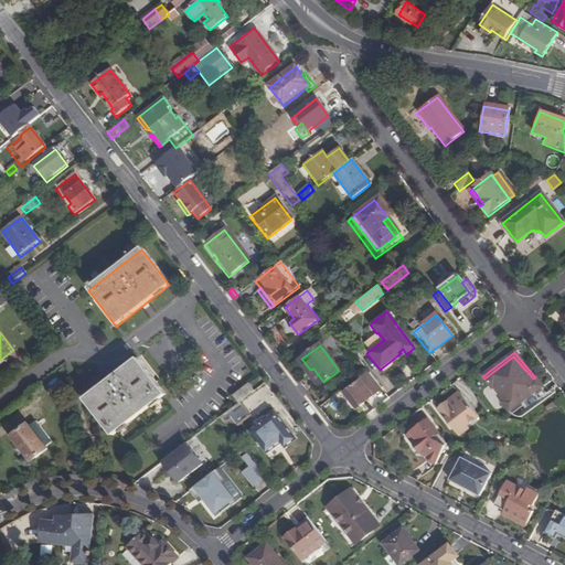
[(513,356),(484,379),(493,390),(494,388),(498,386),(508,398),(504,401),(503,402),(510,413),(543,387),(535,377),(533,379),(513,356)]
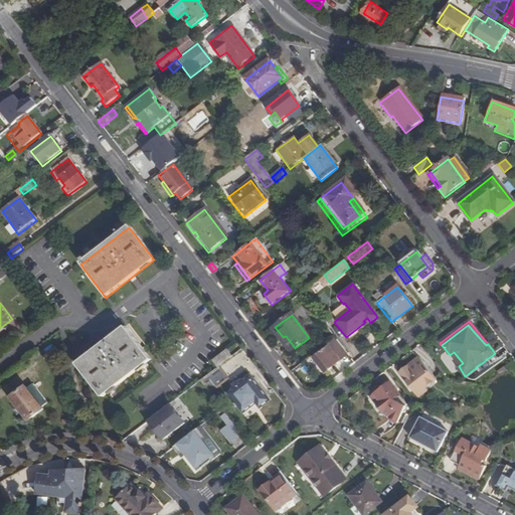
[(283,337),(275,327),(272,329),(289,352),(295,348),(286,336),(283,337)]
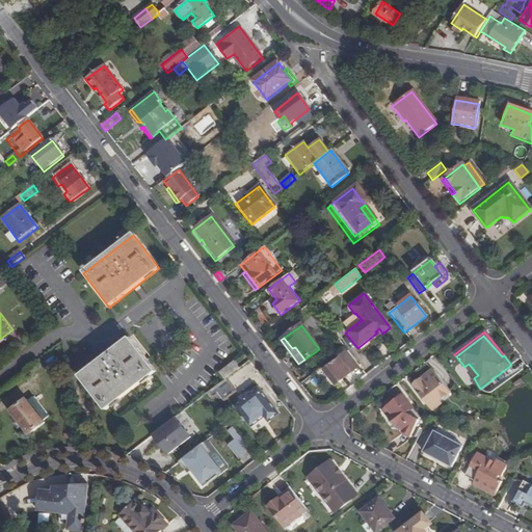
[(129,340),(79,379),(106,414),(156,373),(129,340)]
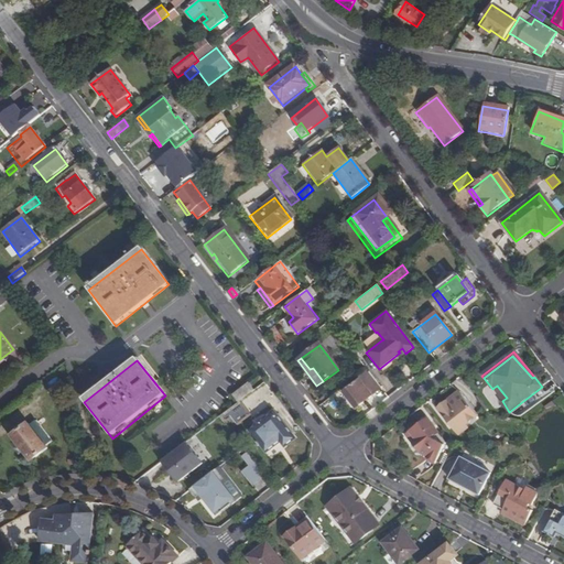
[(45,372),(30,384),(38,393),(52,381),(45,372)]
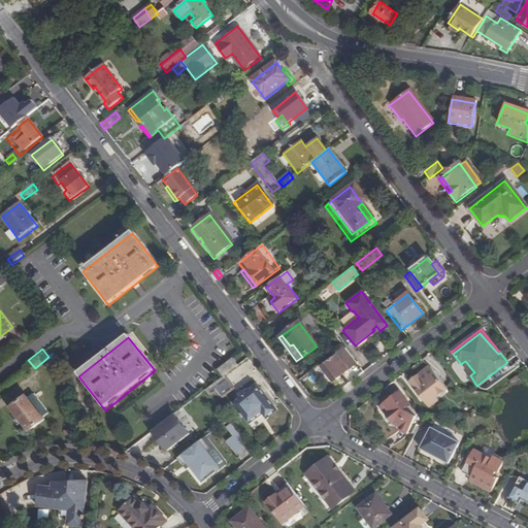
[(354,363),(347,353),(338,359),(347,369),(354,363)]
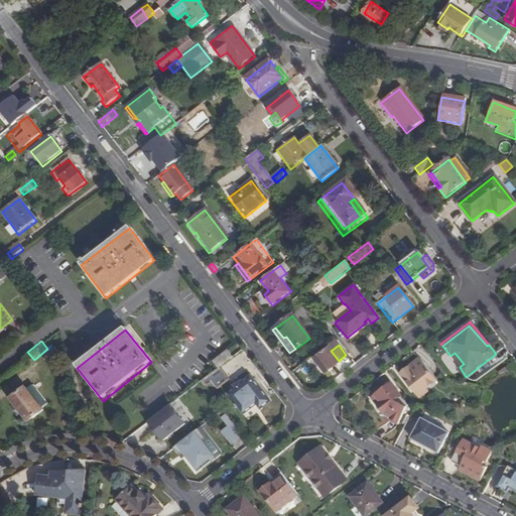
[(331,351),(329,349),(313,361),(325,374),(334,368),(332,366),(339,361),(331,351)]
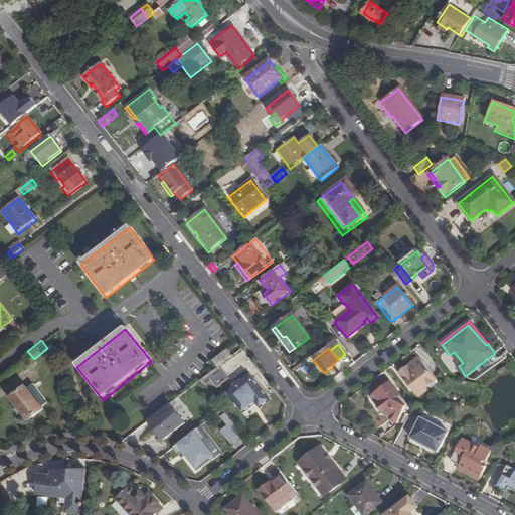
[(212,360),(218,367),(231,357),(225,350),(212,360)]
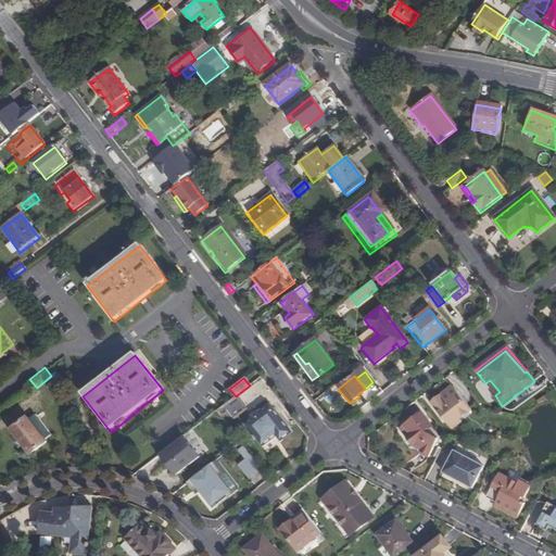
[(490,380),(487,382),(496,394),(500,392),(490,380)]
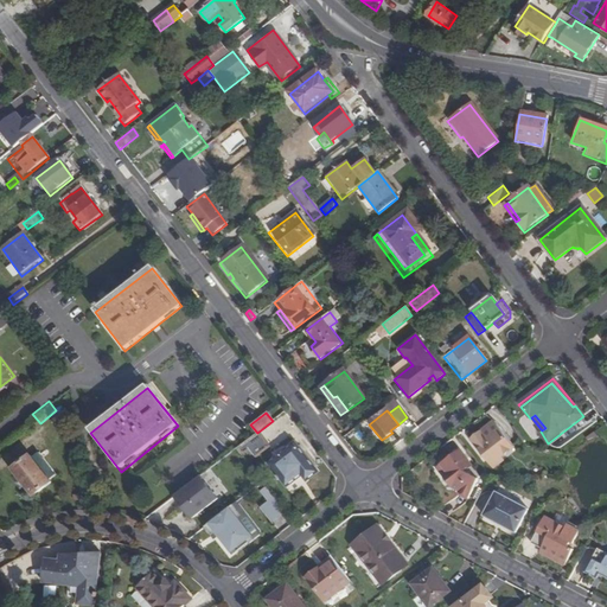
[(493,422),(481,432),(484,436),(497,426),(493,422)]
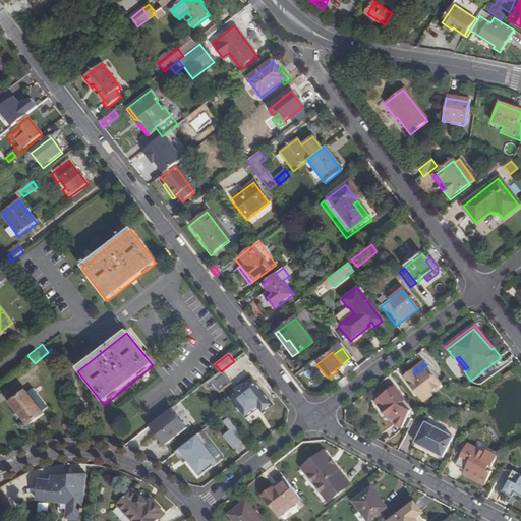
[(442,385),(426,365),(415,374),(413,370),(403,378),(423,403),(432,396),(430,393),(442,385)]
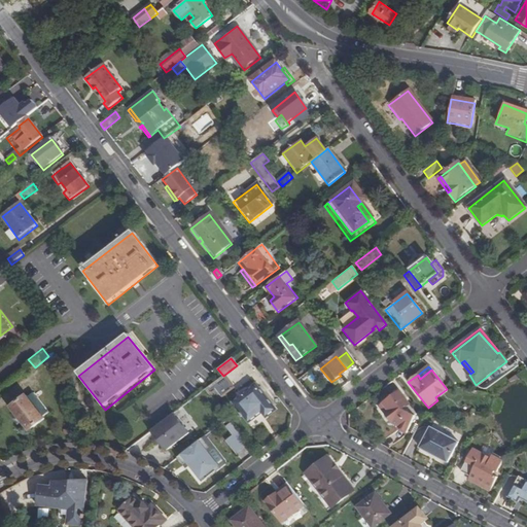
[(210,386),(220,399),(232,390),(222,377),(210,386)]
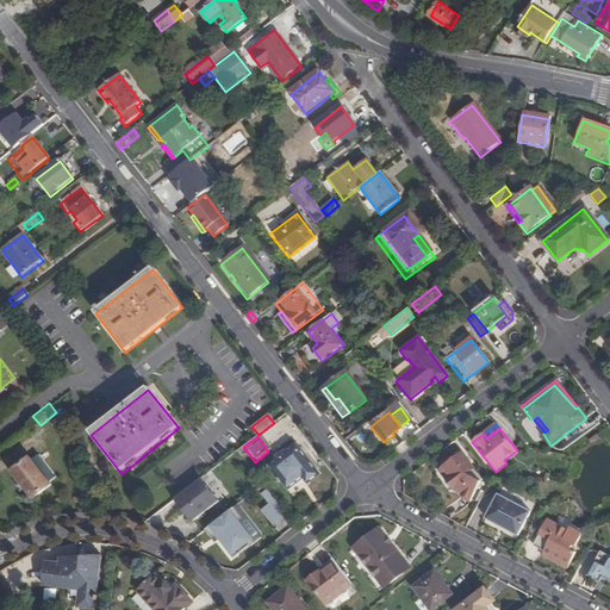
[(306,489),(307,487),(318,479),(296,449),(271,470),(287,491),(299,480),(306,489)]
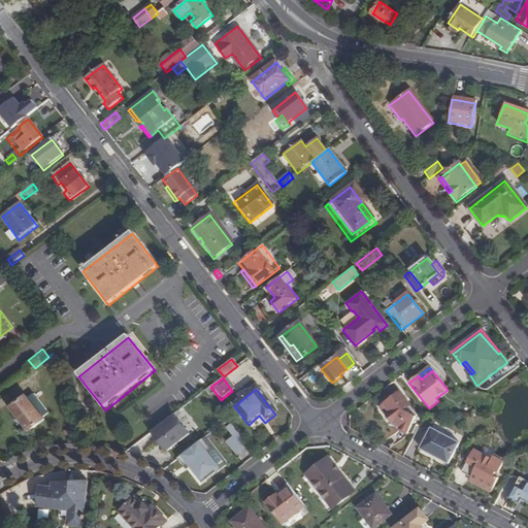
[(43,420),(42,418),(47,414),(32,393),(26,398),(25,396),(10,407),(28,431),(43,420)]
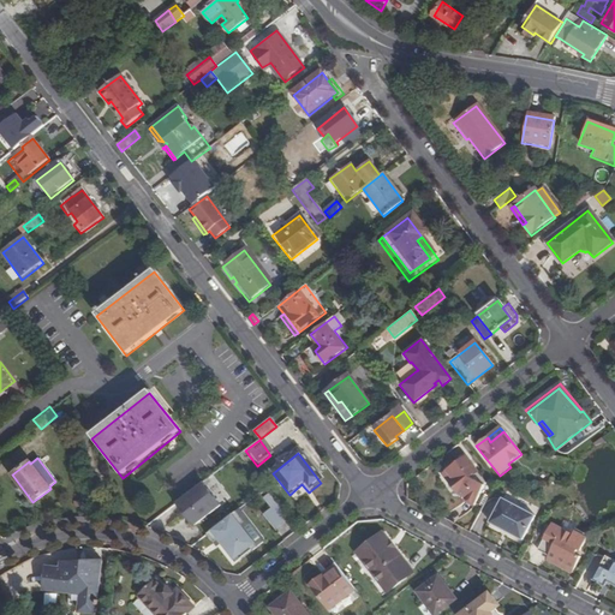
[(485,484),(477,473),(475,476),(470,470),(472,467),(464,458),(446,471),(453,481),(448,484),(458,495),(465,500),(464,502),(473,507),(485,484)]
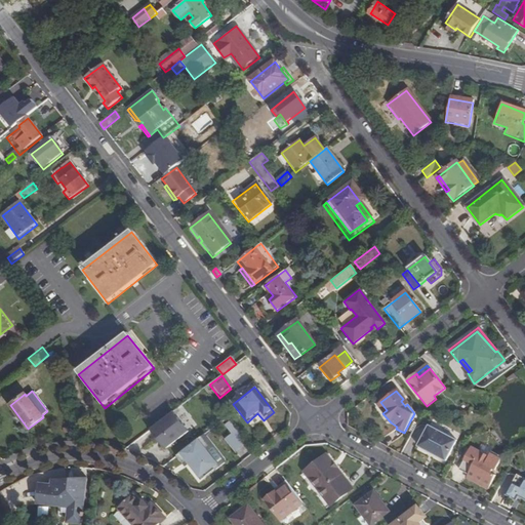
[(387,410),(380,402),(376,405),(382,413),(387,410)]
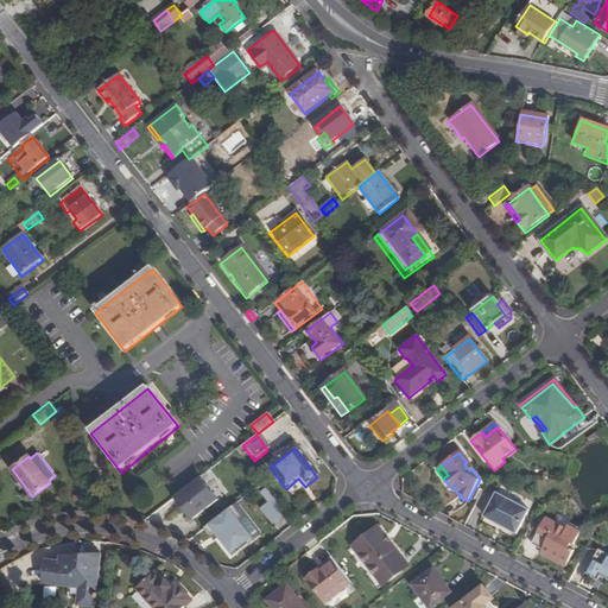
[(309,488),(306,486),(305,487),(298,479),(286,489),(284,491),(292,500),(309,488)]
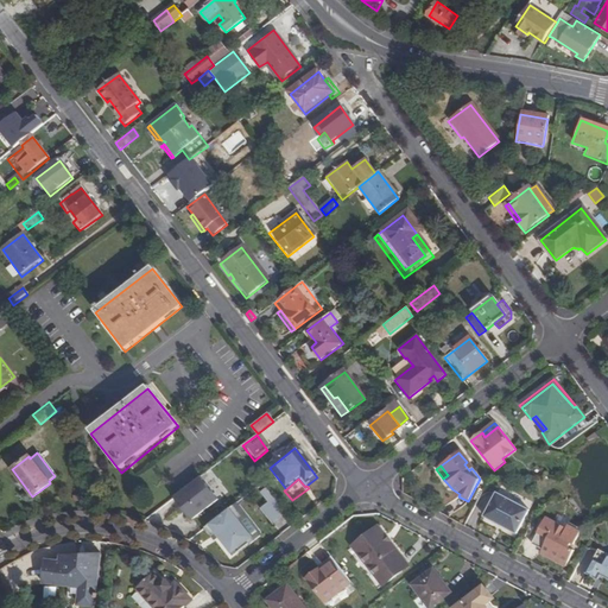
[(197,480),(171,500),(189,523),(214,502),(197,480)]
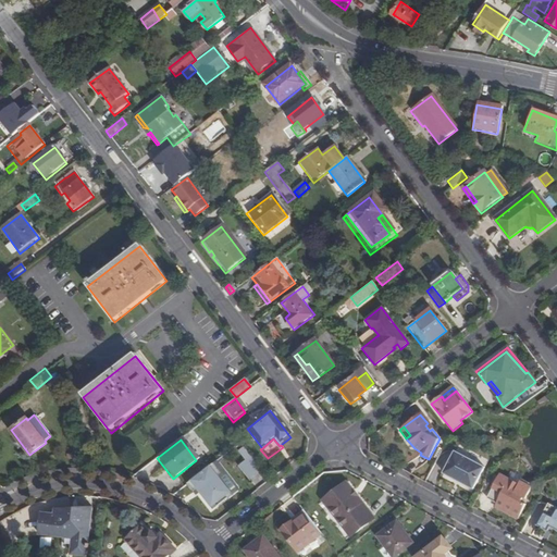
[(455,453),(443,474),(472,491),(484,469),(455,453)]
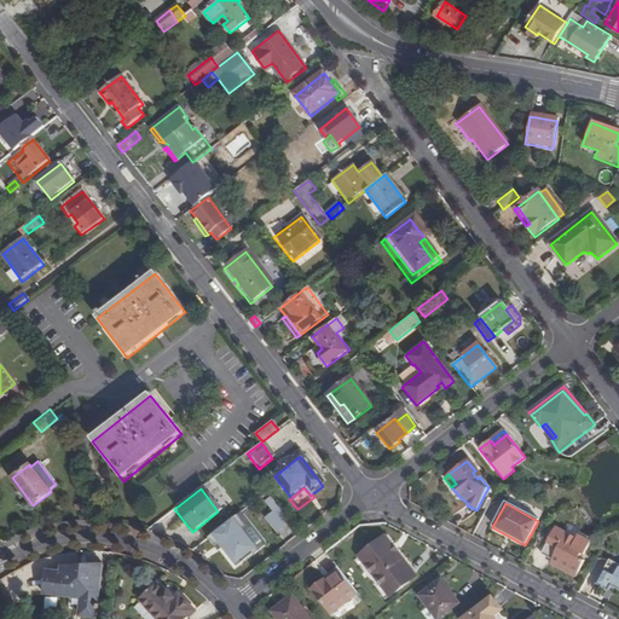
[(278,508),(264,519),(275,533),(289,522),(278,508)]
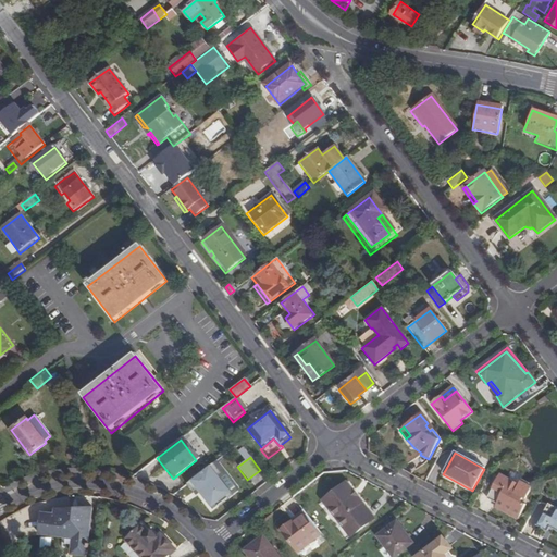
[(218,506),(231,496),(217,477),(220,474),(212,465),(185,485),(192,493),(197,490),(210,508),(215,504),(218,506)]
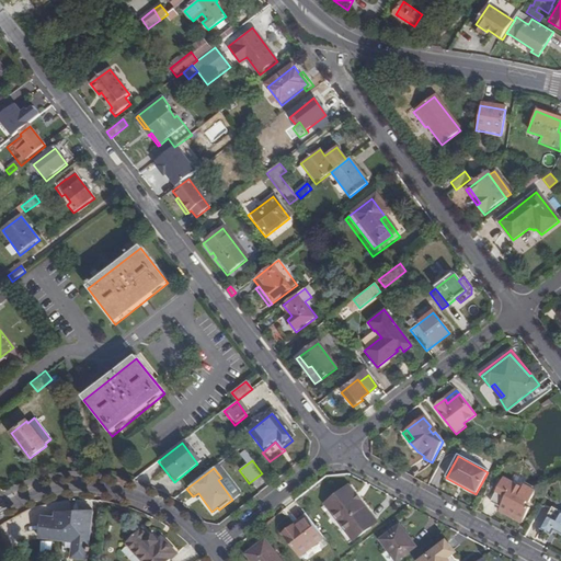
[(510,513),(506,517),(521,525),(529,510),(525,506),(522,505),(524,502),(527,503),(535,489),(525,483),(522,489),(519,492),(511,487),(513,484),(503,479),(490,503),(500,508),(510,513)]
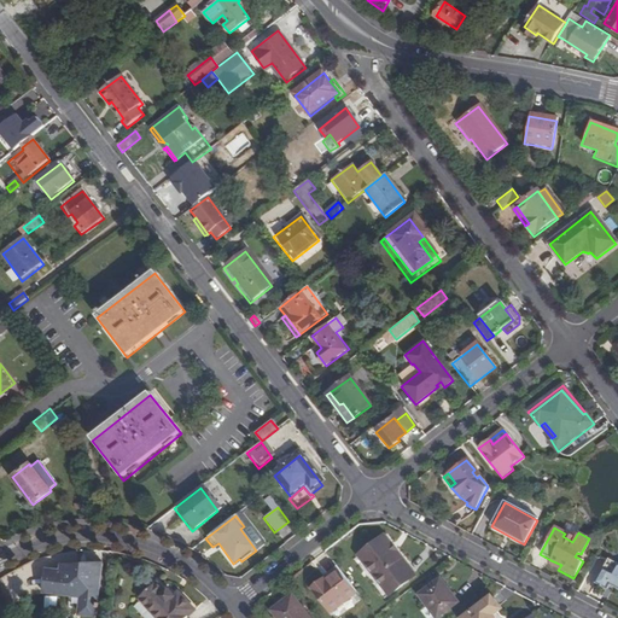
[(383,537),(357,558),(388,596),(414,577),(383,537)]
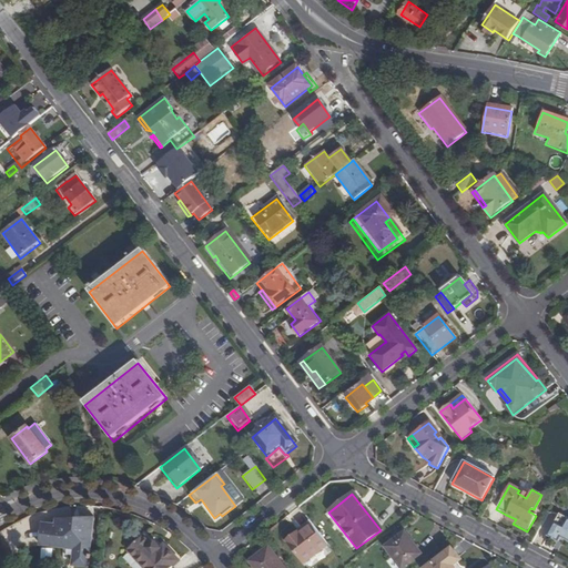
[(516,519),(506,515),(504,518),(513,524),(516,519)]
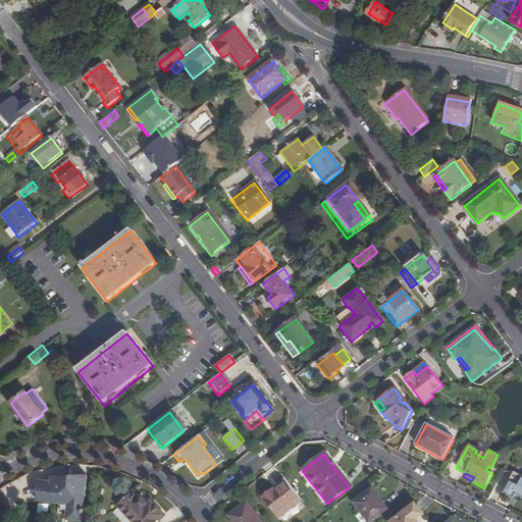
[(521,477),(514,473),(503,493),(513,499),(516,494),(521,498),(521,477)]
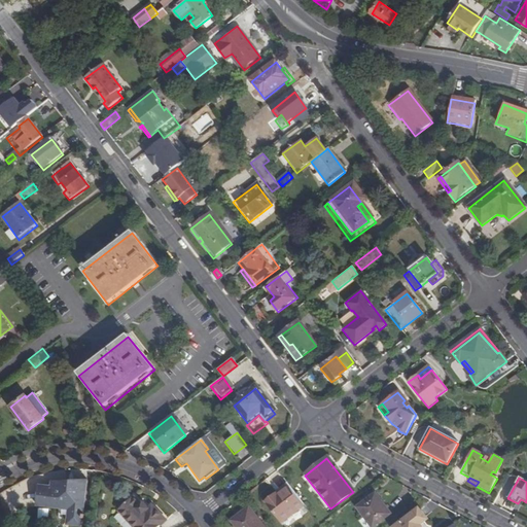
[(36,506),(51,510),(51,506),(69,510),(67,521),(66,526),(80,526),(88,481),(79,481),(54,483),(53,490),(39,488),(36,506)]
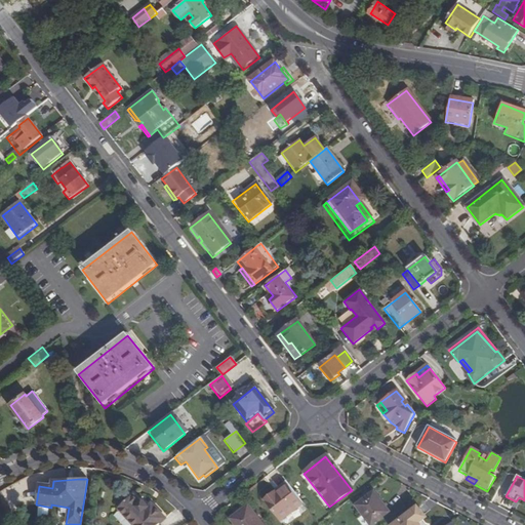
[(300,503),(287,486),(276,495),(274,492),(264,500),(279,521),(300,503)]
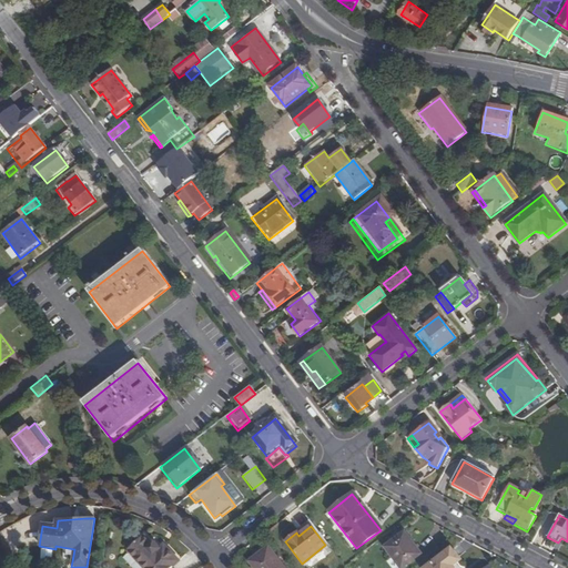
[(405,534),(385,549),(401,567),(421,554),(405,534)]
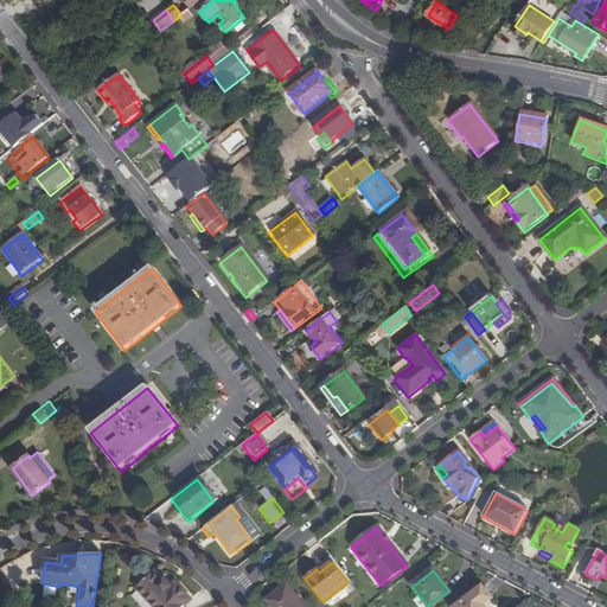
[(152,574),(135,589),(152,606),(181,606),(190,600),(173,583),(170,587),(164,580),(160,582),(152,574)]
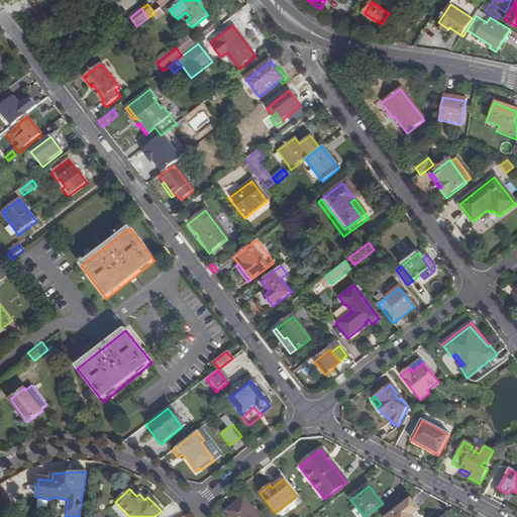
[(60,510),(66,511),(68,500),(50,497),(50,500),(61,502),(60,510)]
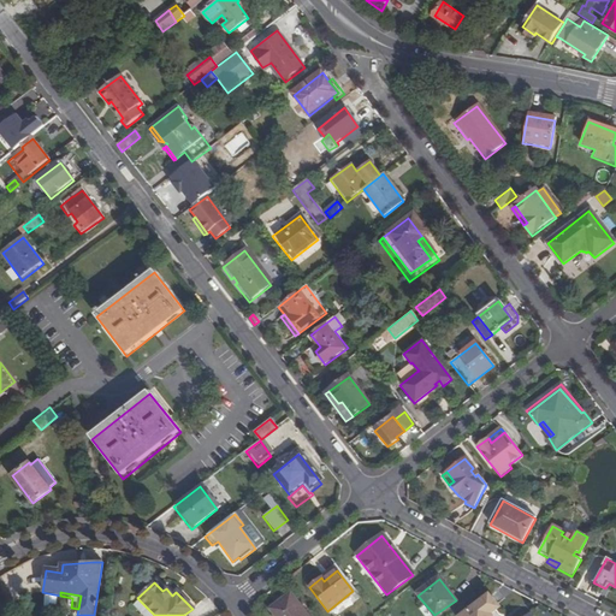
[(487,594),(460,615),(490,615),(499,609),(487,594)]
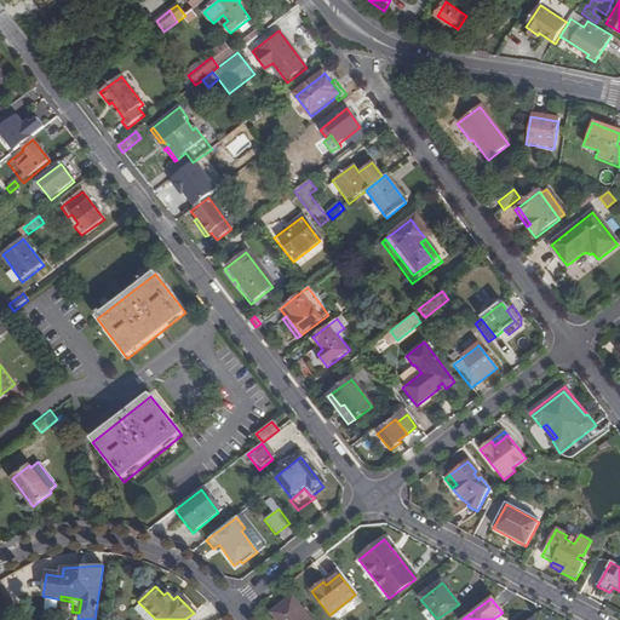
[(302,619),(287,601),(271,613),(276,619),(302,619)]
